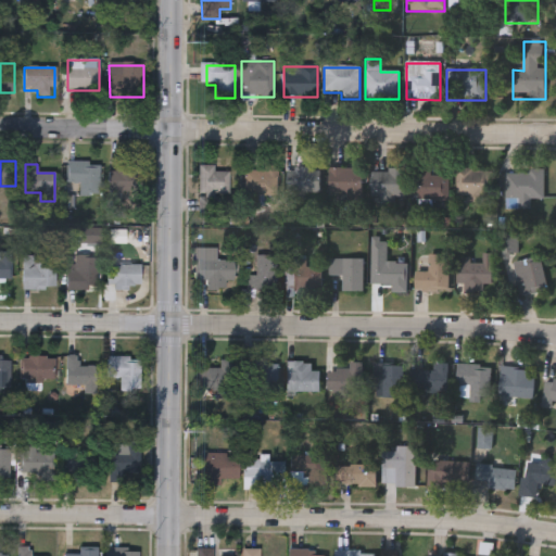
[(100,197),(79,197),(79,184),(66,184),(66,164),(100,164),(100,197)]
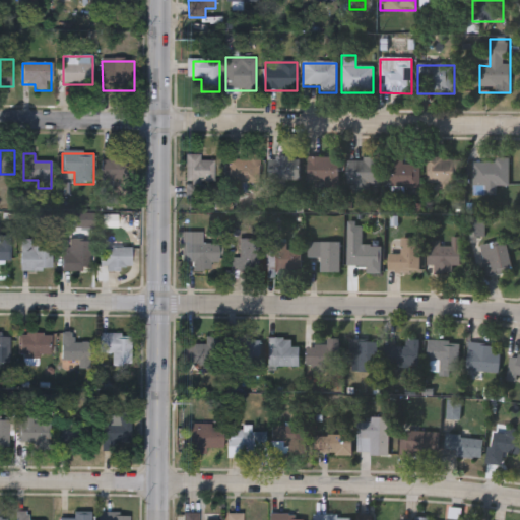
[(213,183),(200,183),(199,196),(186,196),(187,155),(201,156),(201,161),(214,161),(213,183)]
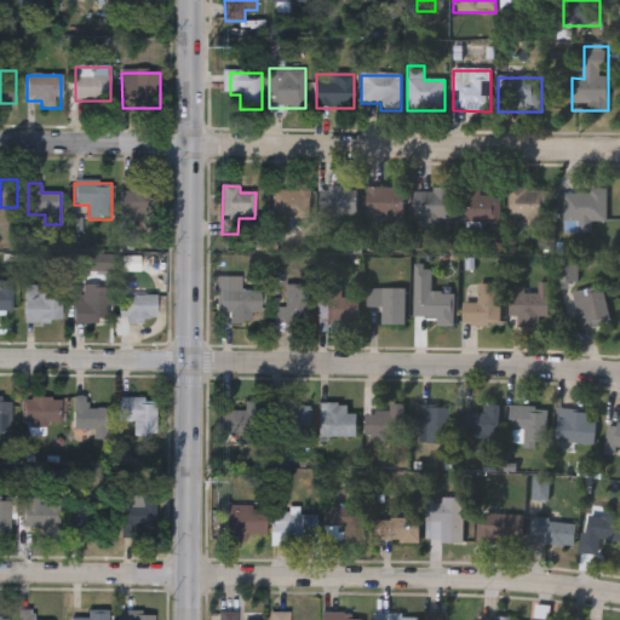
[(168,214),(121,214),(121,188),(168,188),(168,214)]
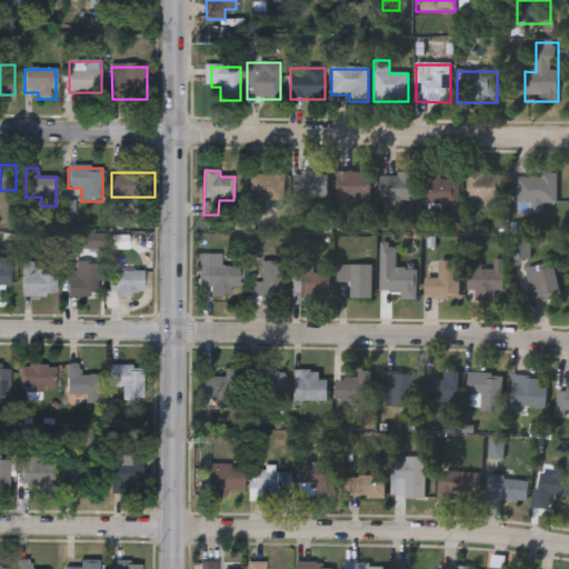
[(295,199),(295,172),(328,172),(328,199),(295,199)]
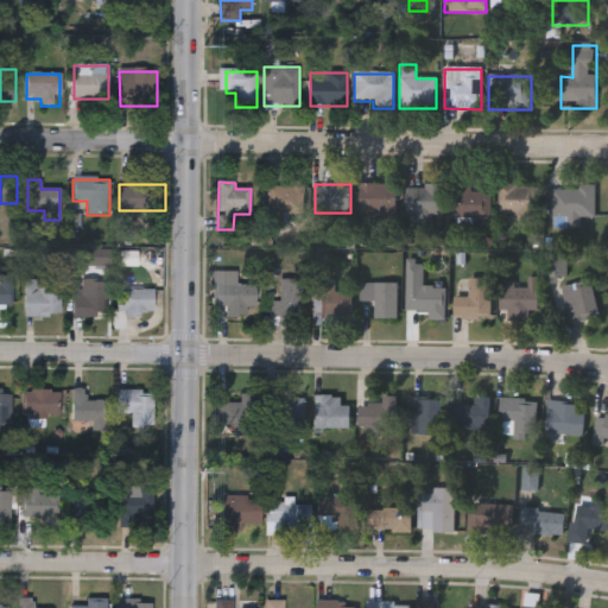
[(397,185),(397,215),(360,215),(360,185),(397,185)]
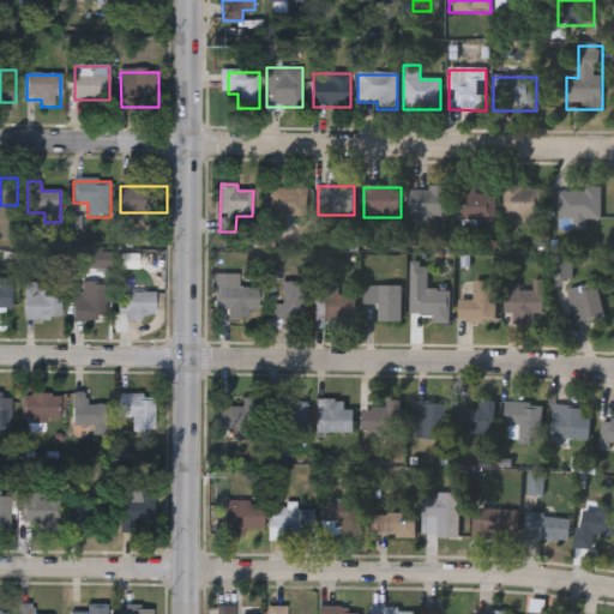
[(411,188),(447,188),(447,227),(411,227),(411,188)]
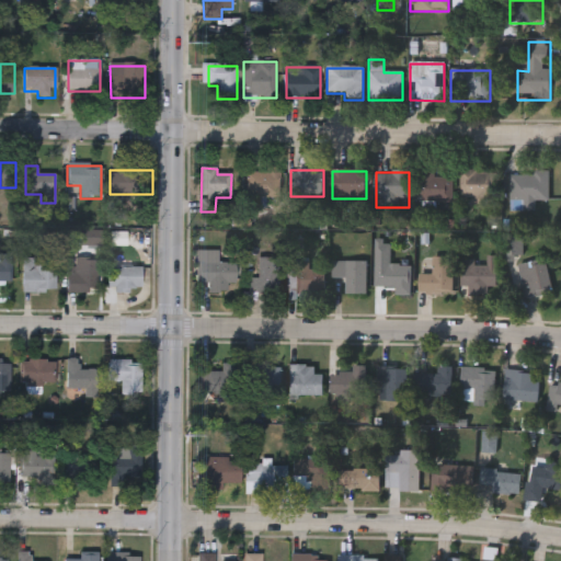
[(421,172),(435,172),(435,178),(453,178),(453,203),(421,203),(421,172)]
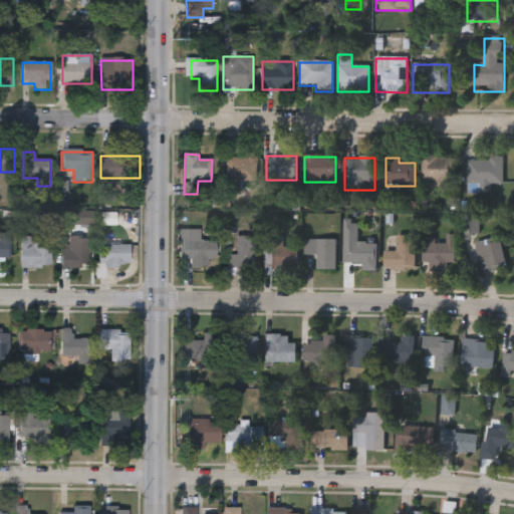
[(455,158),(455,188),(423,188),(423,158),(455,158)]
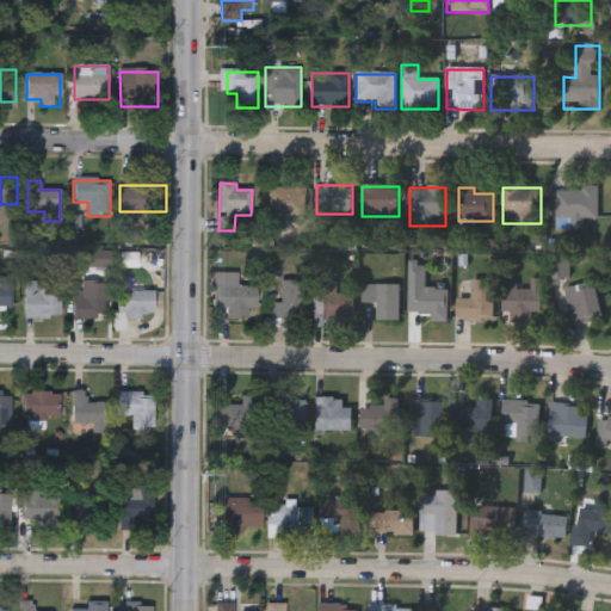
[(267,216),(267,189),(303,189),(303,216),(267,216)]
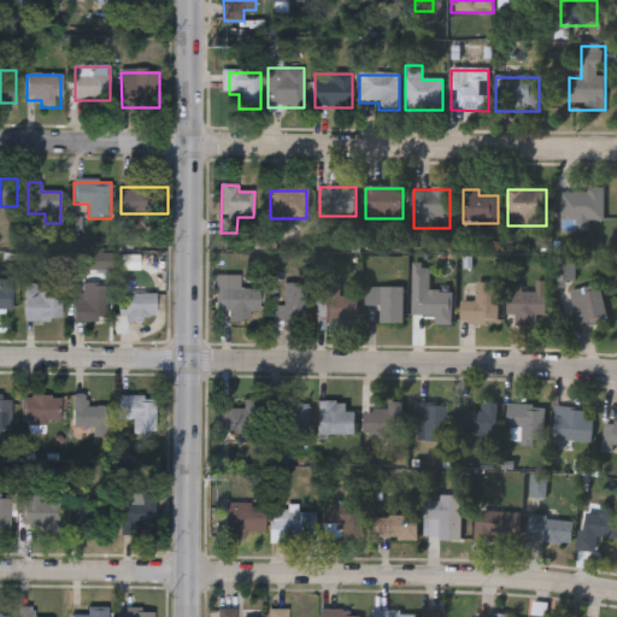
[(604,191),(604,222),(589,222),(589,233),(562,233),(562,191),(604,191)]
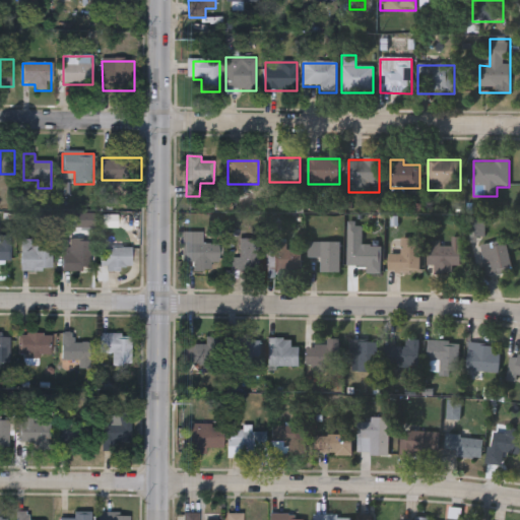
[(203,234),(202,245),(219,245),(219,264),(211,264),(211,272),(193,272),(193,263),(183,263),(183,233),(203,234)]
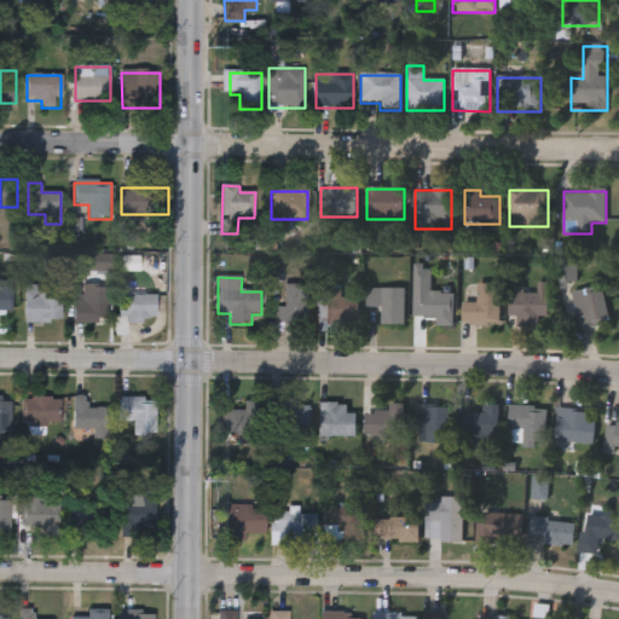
[(437,318),(414,318),(414,279),(431,279),(431,293),(453,293),(453,327),(437,327),(437,318)]
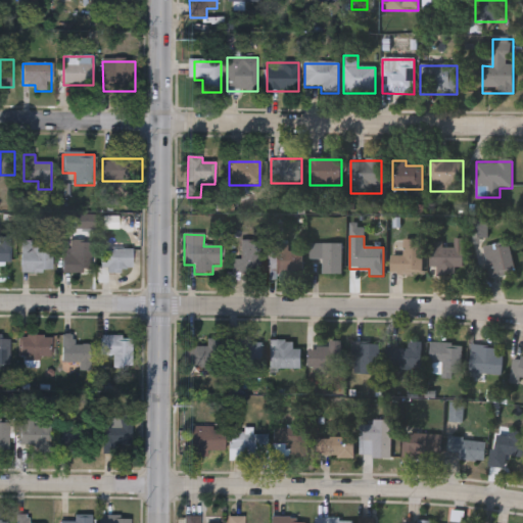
[(0,238),(10,238),(10,263),(0,263),(0,238)]
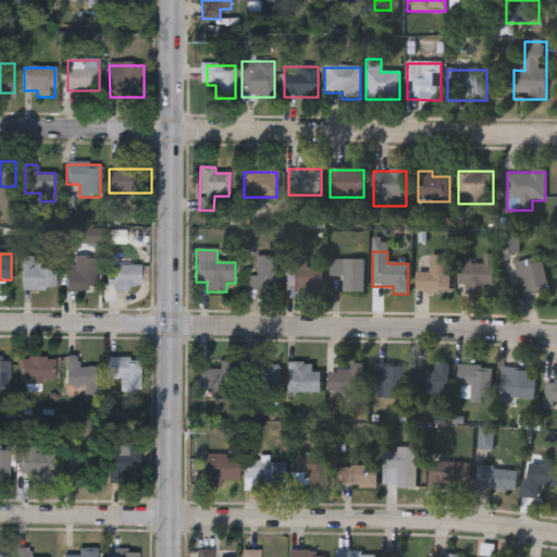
[(56,258),(56,291),(23,291),(23,258),(56,258)]
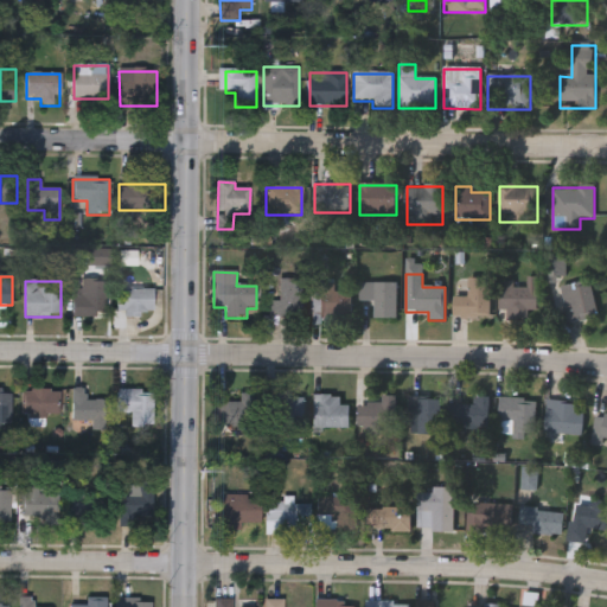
[(106,281),(106,317),(74,317),(74,291),(85,291),(85,281),(106,281)]
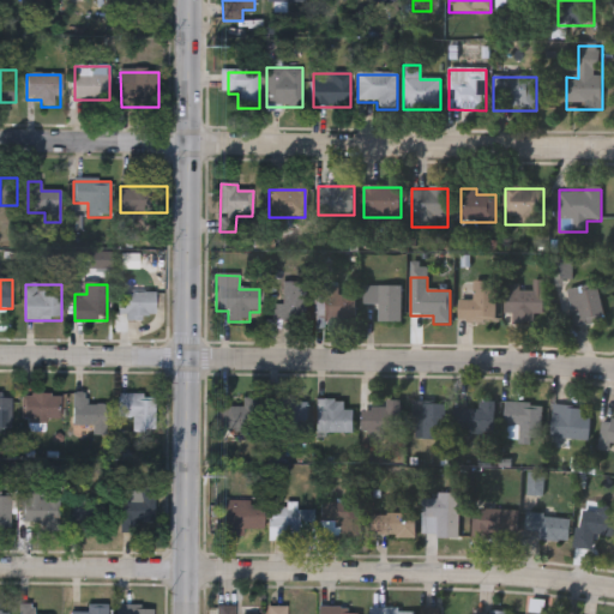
[(282,284),(307,284),(307,319),(271,319),(271,304),(282,304),(282,284)]
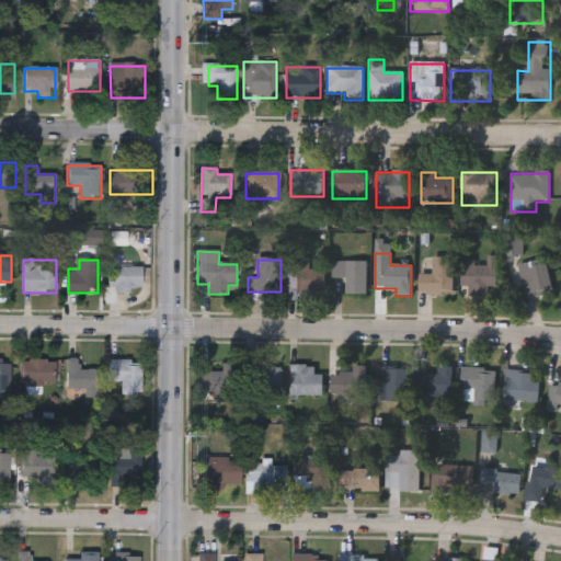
[(453,261),(453,296),(420,296),(420,275),(432,275),(432,261),(453,261)]
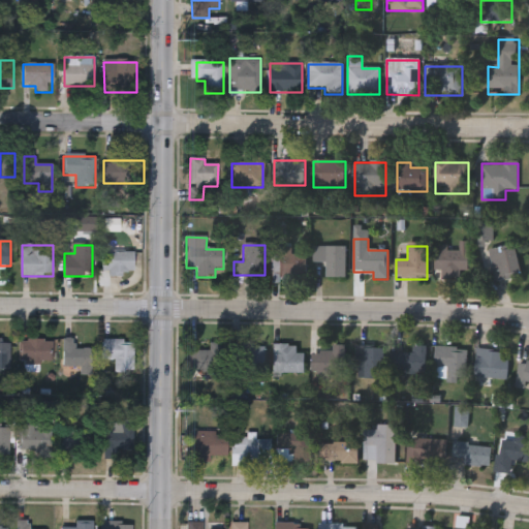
[(521,278),(492,282),(487,251),(516,246),(521,278)]
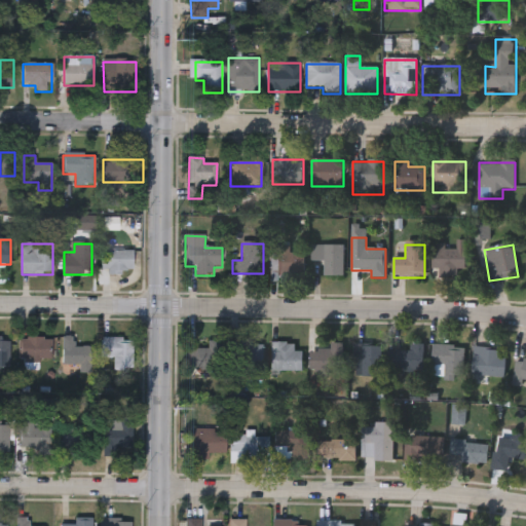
[(290,254),(303,254),(303,277),(270,277),(270,246),(290,246),(290,254)]
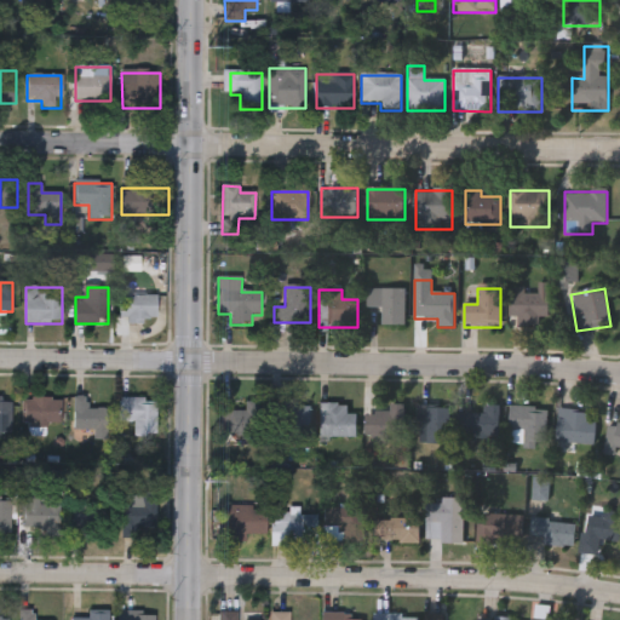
[(540,319),(540,328),(517,328),(517,320),(510,320),(510,290),(523,290),(523,294),(549,294),(549,319),(540,319)]
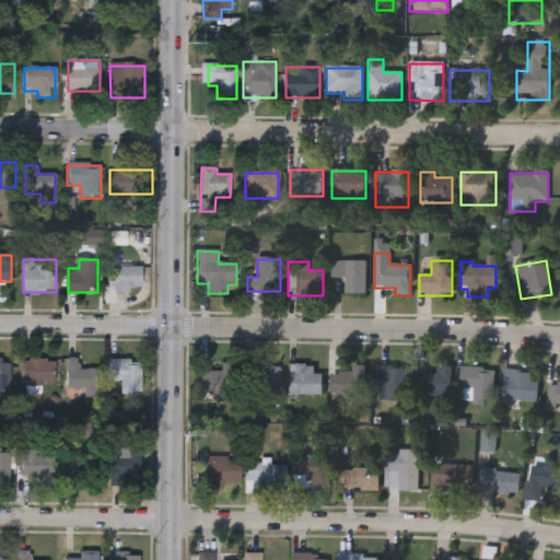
[(345,279),(331,279),(331,263),(365,263),(365,295),(345,295),(345,279)]
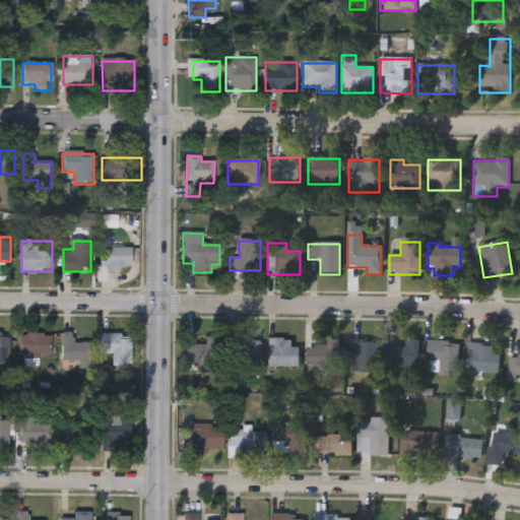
[(131,270),(101,271),(100,249),(131,248),(131,270)]
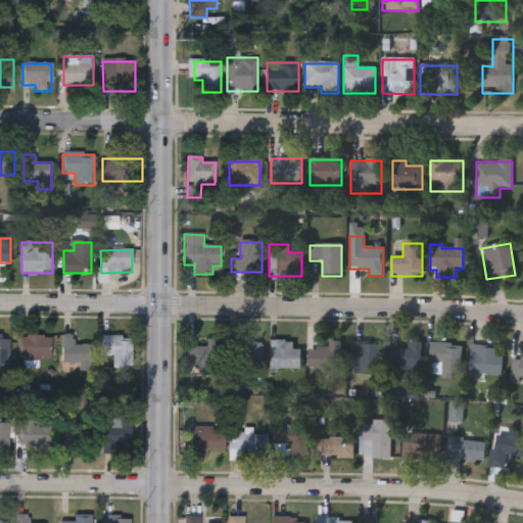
[(72,334),(72,345),(90,345),(90,372),(61,372),(61,334),(72,334)]
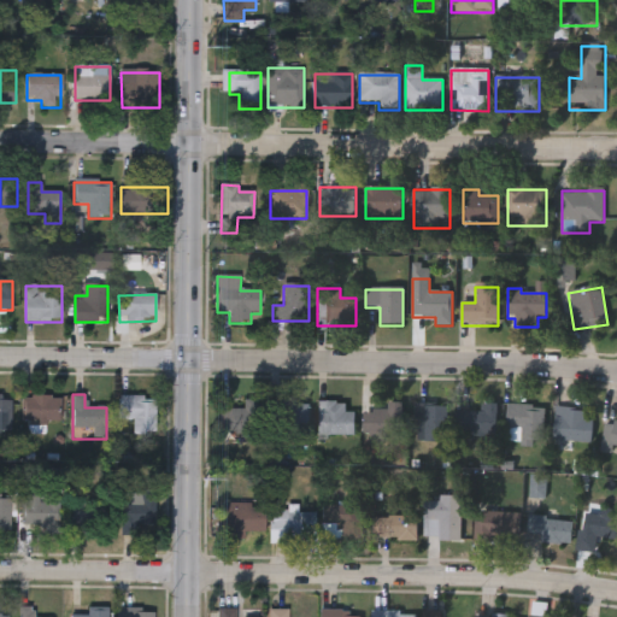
[(0,434),(0,395),(11,395),(11,434),(0,434)]
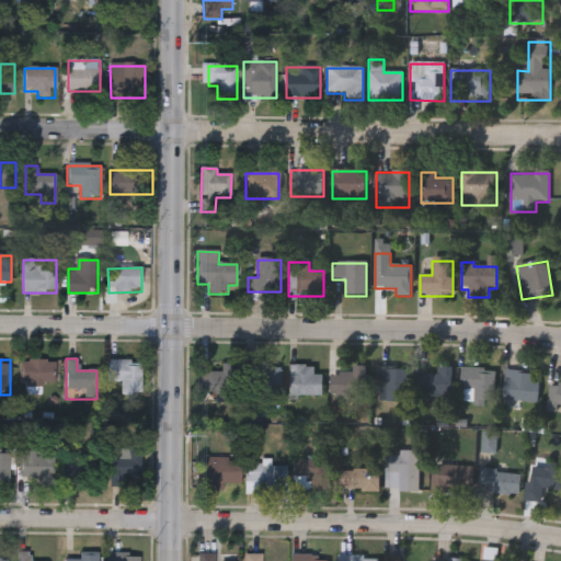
[(20,386),(20,361),(55,361),(55,386),(20,386)]
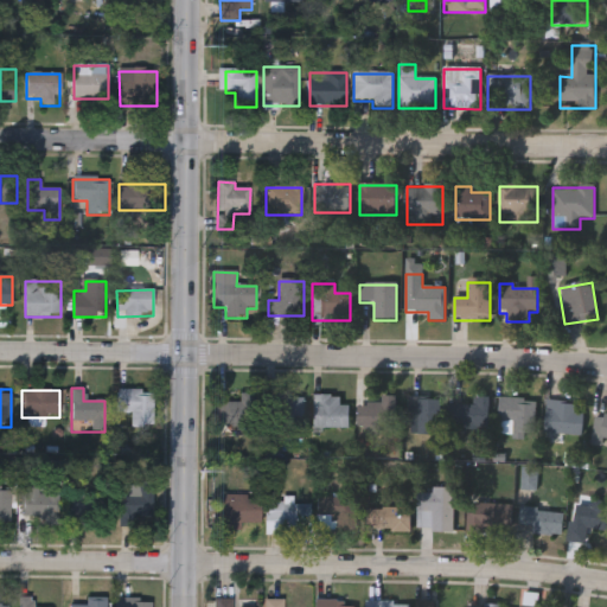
[(116,413),(116,390),(152,390),(152,425),(132,425),(132,413),(116,413)]
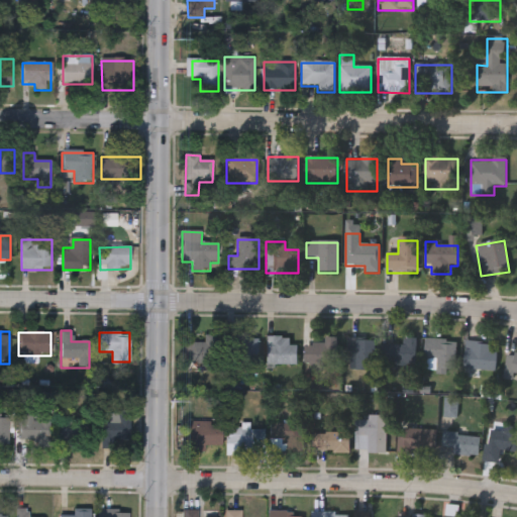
[(204,343),(204,336),(218,336),(218,364),(185,364),(185,343),(204,343)]
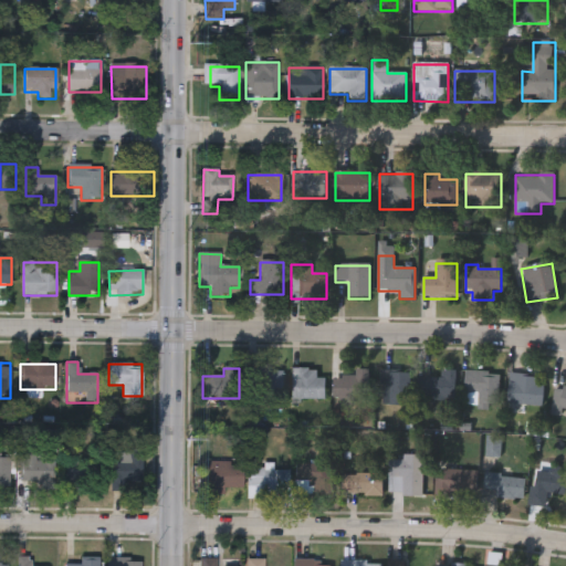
[(317,379),(326,379),(326,400),(291,400),(291,368),(317,368),(317,379)]
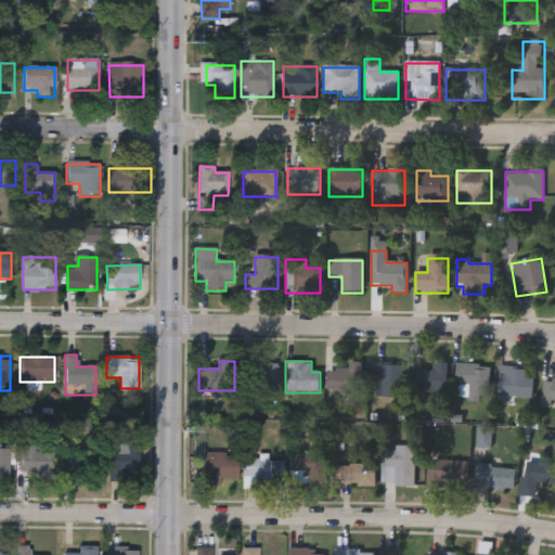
[(327,370),(349,370),(349,362),(363,362),(363,399),(327,399),(327,370)]
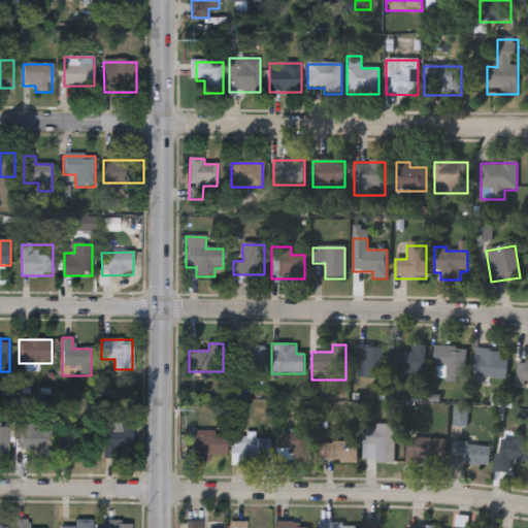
[(264,345),(264,380),(231,380),(231,345),(264,345)]
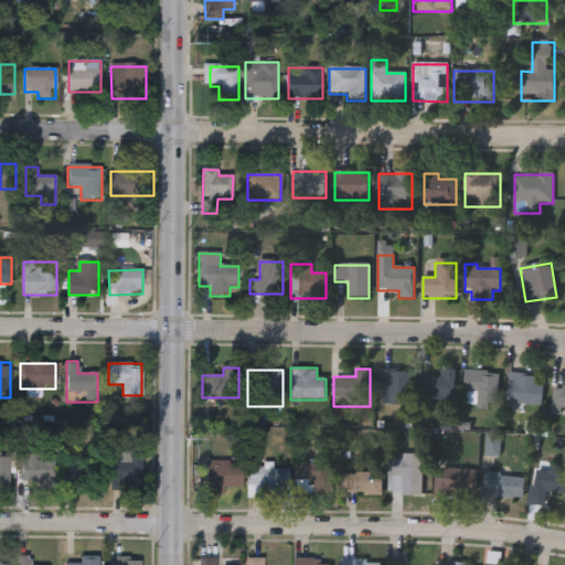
[(419,401),(419,377),(440,377),(440,370),(456,370),(456,401),(419,401)]
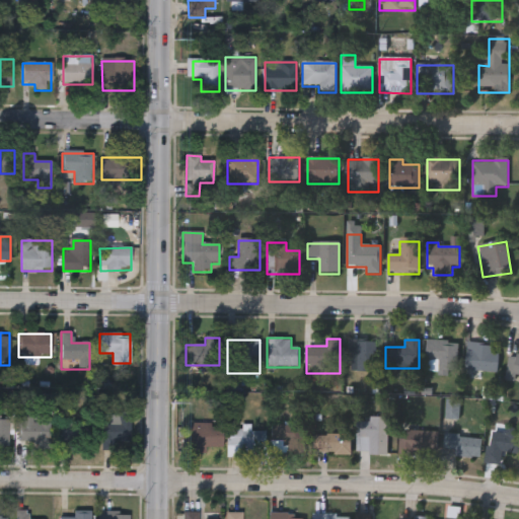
[(427,373),(427,341),(459,342),(458,373),(427,373)]
